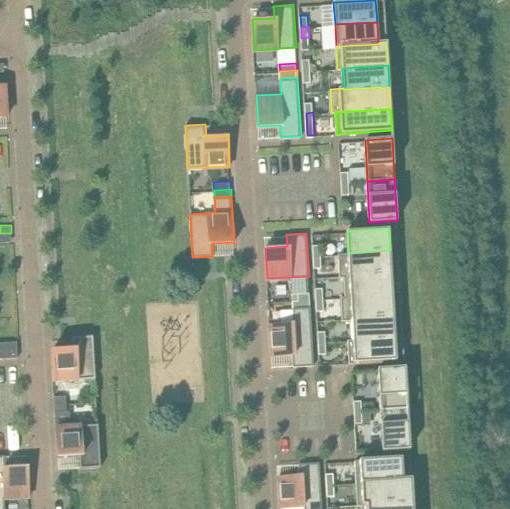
[(314,255),(321,255),(320,243),(313,244),(314,255)]
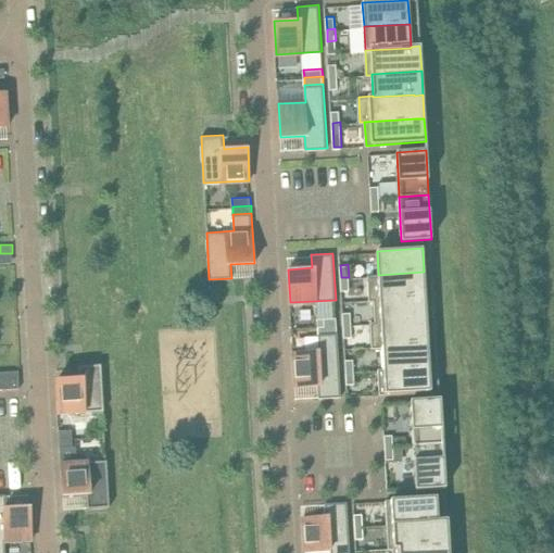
[(425,296),(424,272),(378,275),(378,274),(368,275),(369,300),(375,300),(375,299),(425,296)]
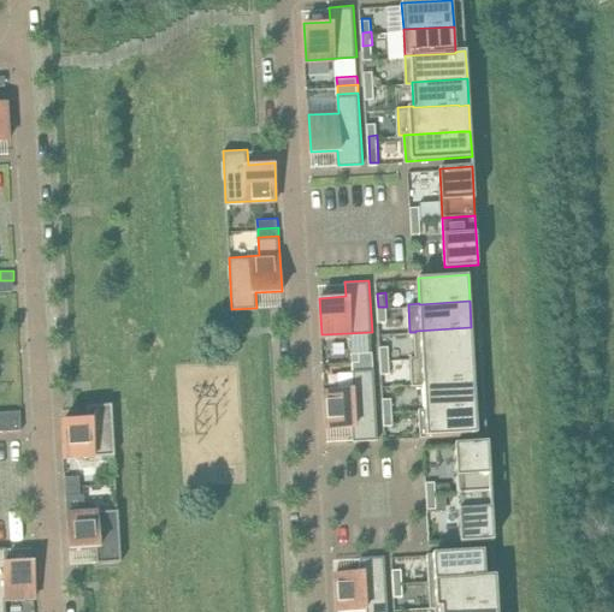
[(378,307),(379,320),(388,320),(387,307),(378,307)]
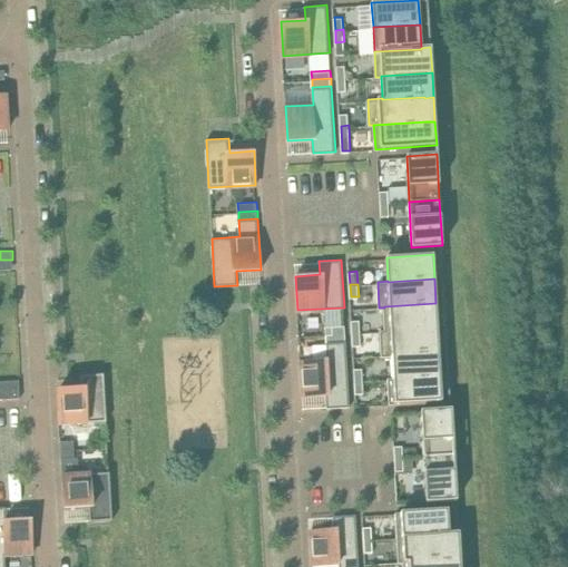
[(437,328),(436,303),(384,306),(384,308),(385,330),(385,331),(437,328)]
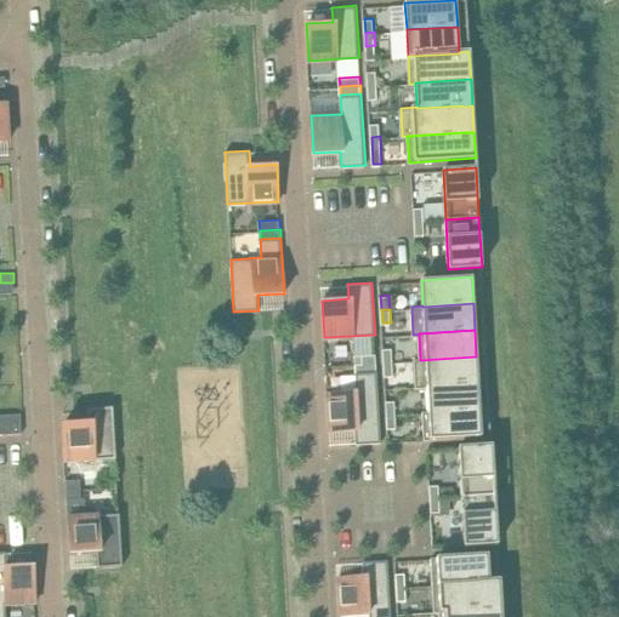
[(478,383),(476,356),(420,360),(420,359),(414,359),(416,387),(427,387),(427,386),(478,383)]
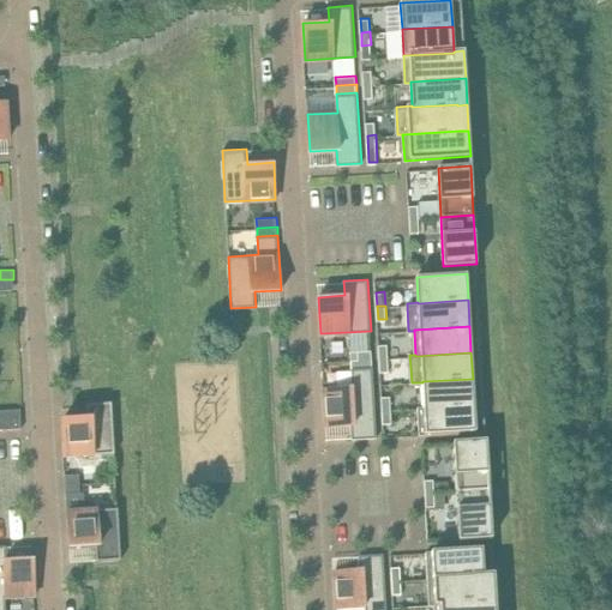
[(359,358),(352,358),(353,368),(373,367),(372,357),(359,358)]
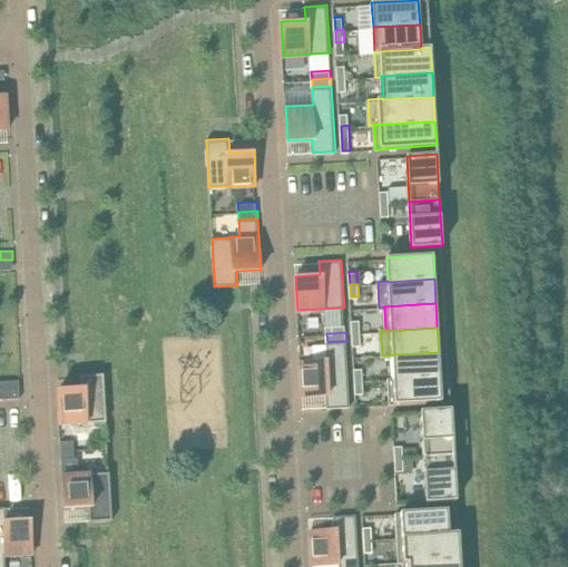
[(327,407),(350,406),(346,341),(327,342),(327,359),(301,361),(302,394),(326,393),(327,407)]
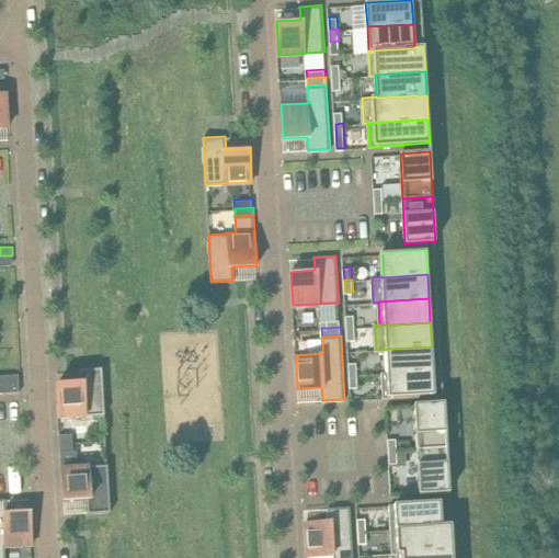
[(433,369),(432,346),(386,349),(386,350),(387,371),(387,373),(433,369)]
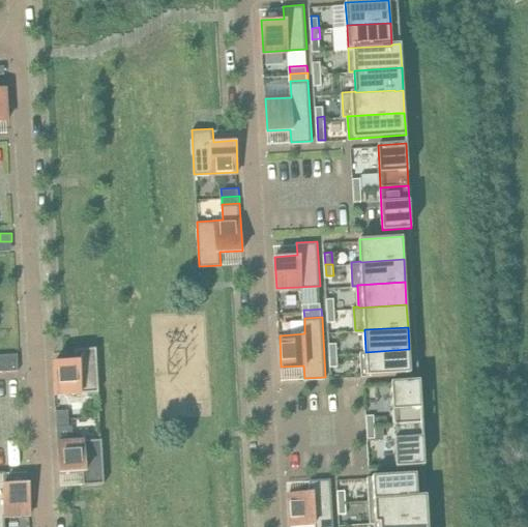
[(54,361),(56,393),(99,391),(96,347),(76,348),(77,360),(54,361)]
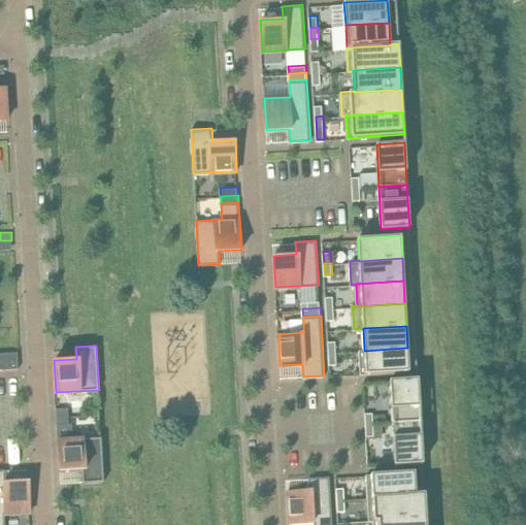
[(408,370),(407,348),(364,351),(364,349),(359,350),(361,373),(408,370)]
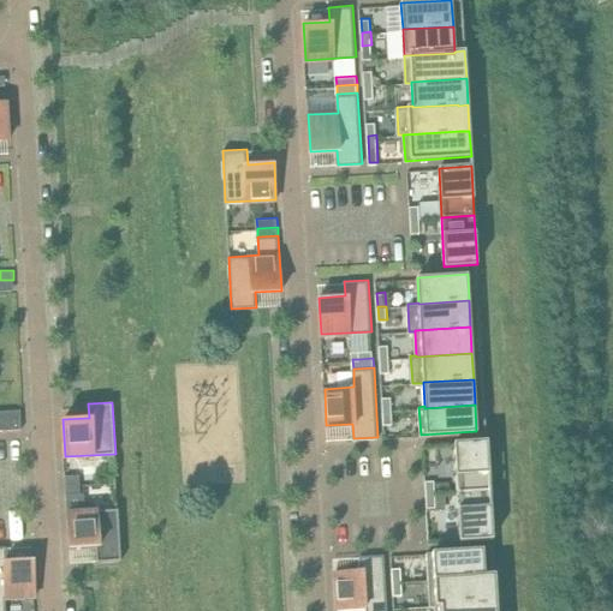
[(7,419),(9,429),(22,427),(22,418),(7,419)]
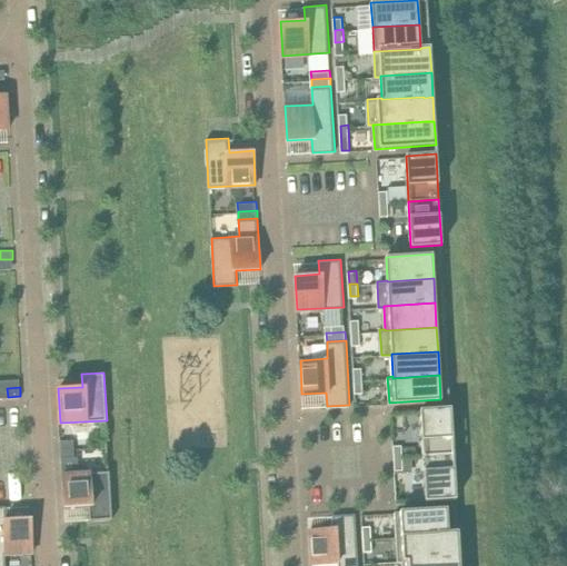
[(450,407),(420,409),(423,455),(453,453),(450,407)]
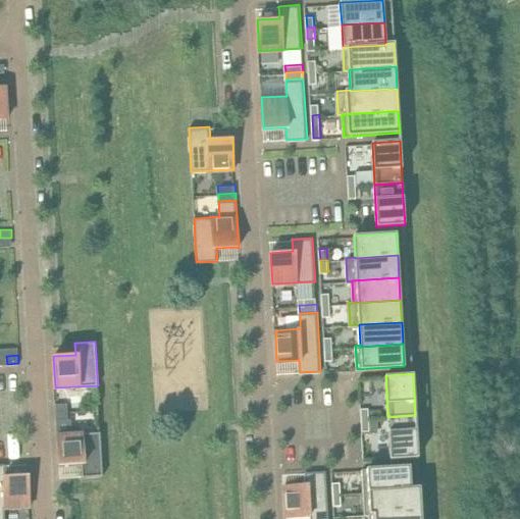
[(67,402),(56,403),(56,411),(68,410),(67,402)]
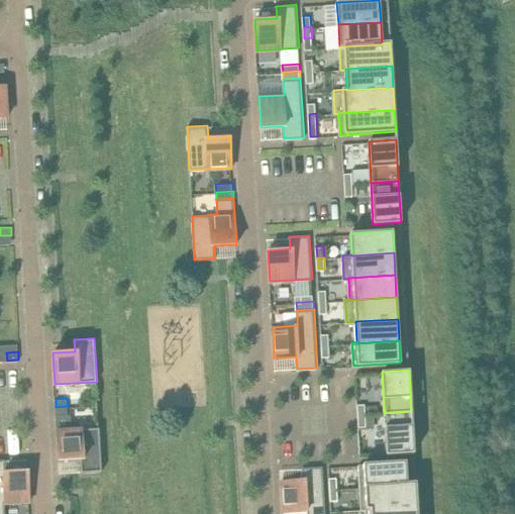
[(68,406),(56,407),(57,415),(68,414),(68,406)]
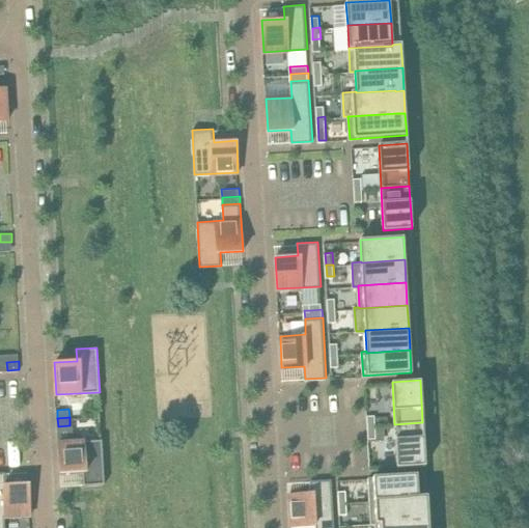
[(425,465),(422,422),(394,424),(397,467),(425,465)]
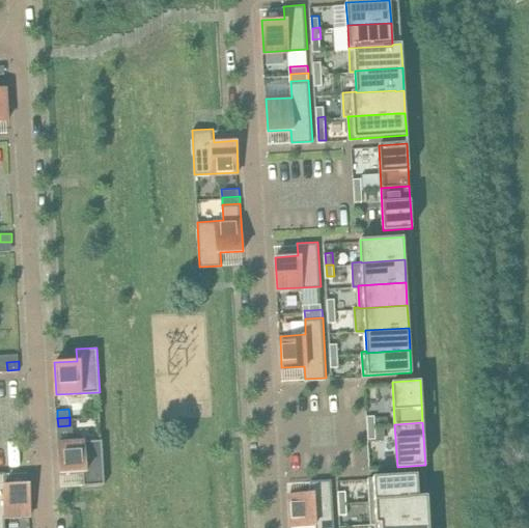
[(58,442),(59,462),(60,473),(83,472),(84,484),(105,483),(102,439),(58,442)]
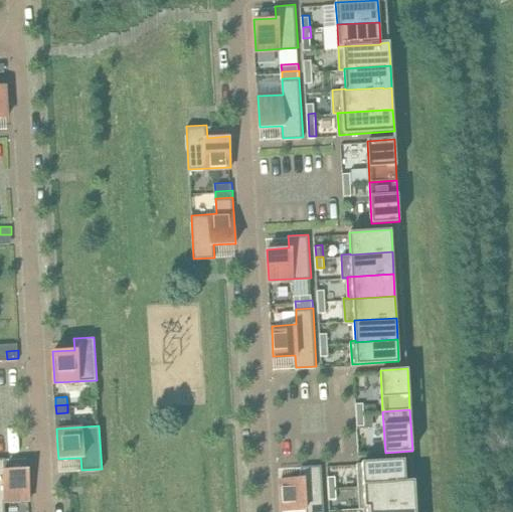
[(6,470),(5,457),(0,457),(0,511),(5,511),(5,500),(29,499),(28,468),(6,470)]
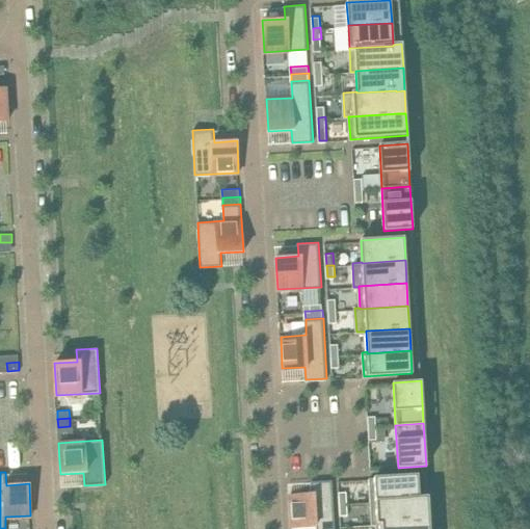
[(419,497),(418,474),(369,477),(371,500),(419,497)]
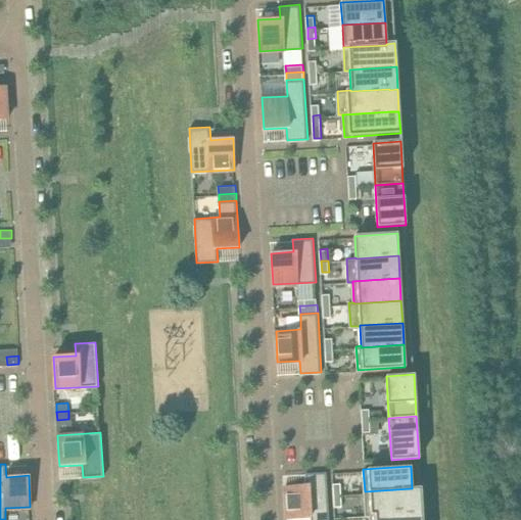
[(329,519),(327,471),(306,472),(306,485),(284,486),(286,517),(312,516),(312,519),(329,519)]
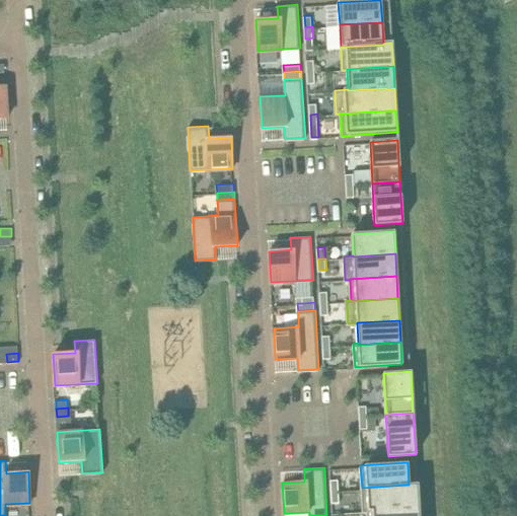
[(409,485),(362,488),(363,511),(367,511),(367,510),(410,507),(419,506),(418,485),(409,485)]
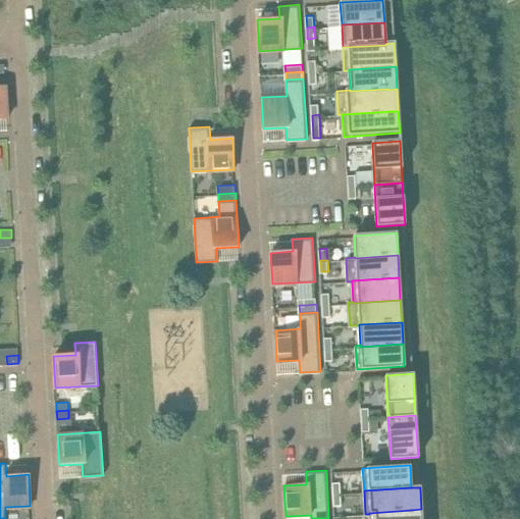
[(369,514),(369,518),(421,518),(421,509),(412,510),(369,513),(369,514)]
